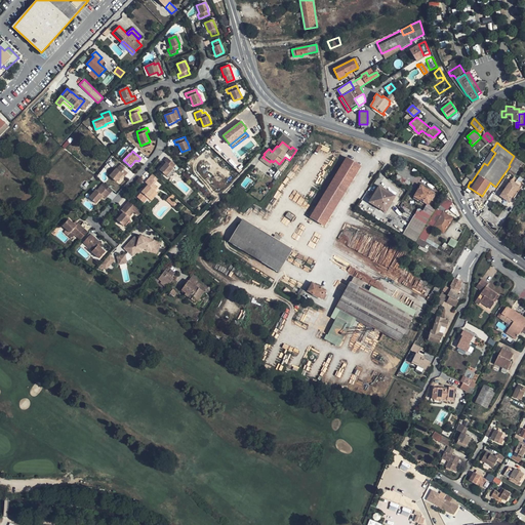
[(175,164),(167,157),(164,161),(166,162),(160,170),(167,176),(173,168),(172,168),(175,164)]
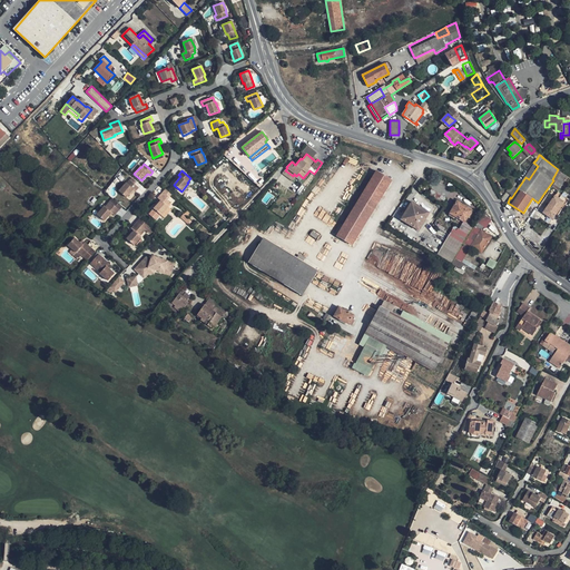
[(372,212),(392,180),(376,172),(357,202),(337,236),(352,245),(372,212)]
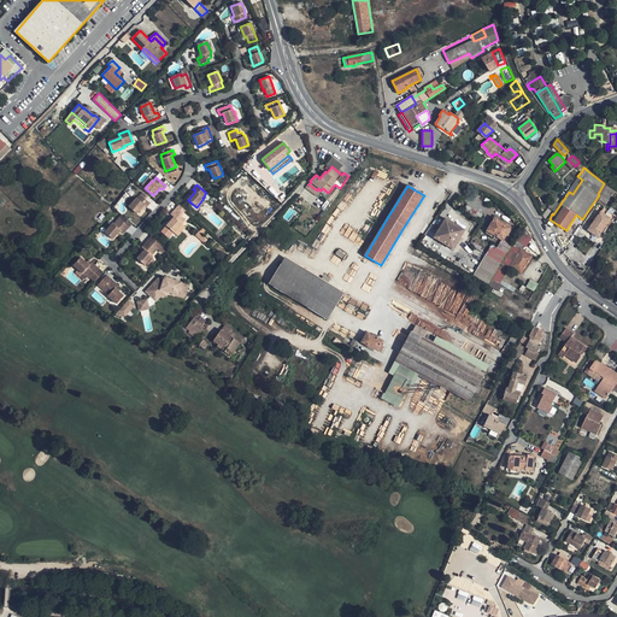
[(616,201),(616,193),(607,187),(601,197),(593,210),(586,219),(585,222),(592,227),(601,233),(606,227),(607,228),(616,217),(604,209),(609,200),(615,205),(616,204),(616,201)]
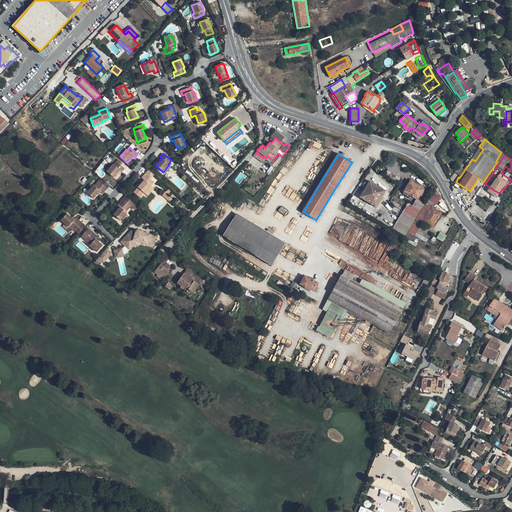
[(124,169),(116,162),(113,165),(106,172),(113,178),(119,171),(121,172),(124,169)]
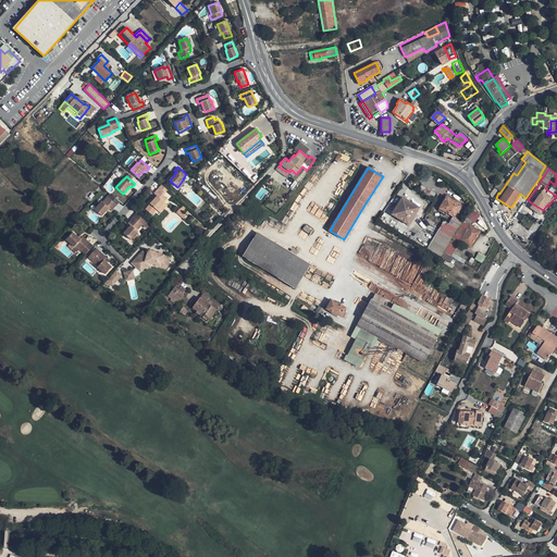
[(535,189),(543,177),(541,176),(532,188),(535,189)]
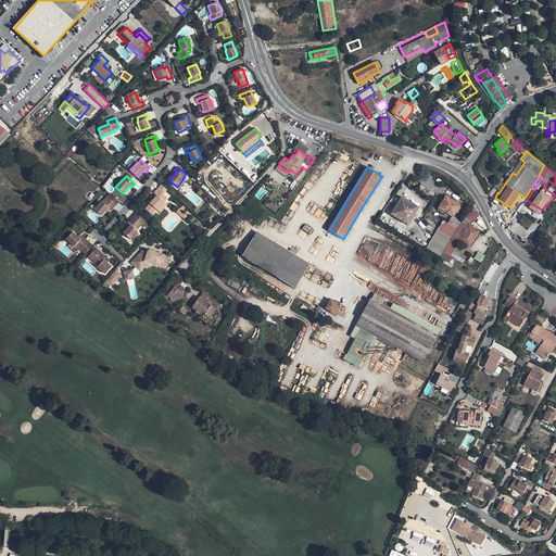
[(418,190),(431,199),(434,194),(421,186),(418,190)]
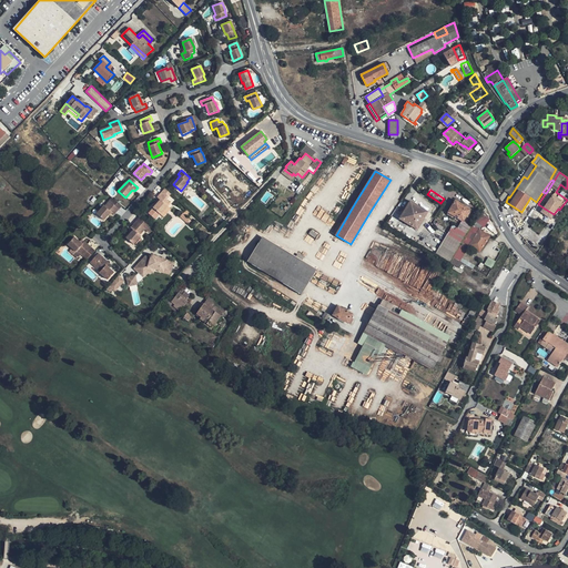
[(169,196),(163,191),(158,196),(161,200),(153,208),(161,214),(168,205),(170,202),(166,199),(169,196)]
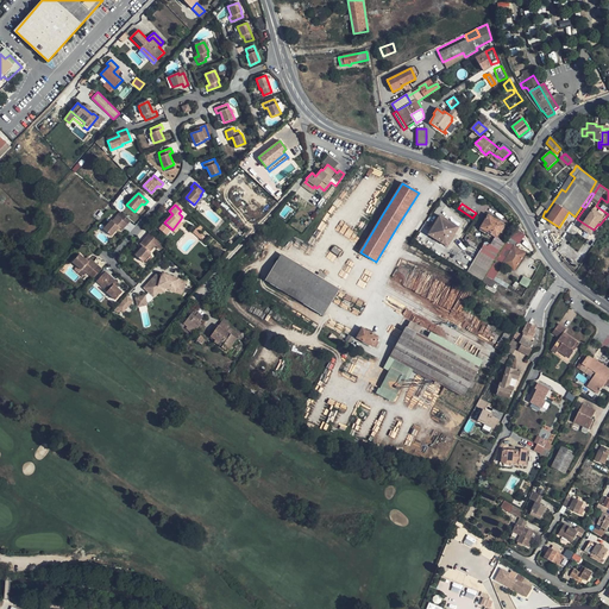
[(429,234),(447,246),(460,227),(441,215),(429,234)]
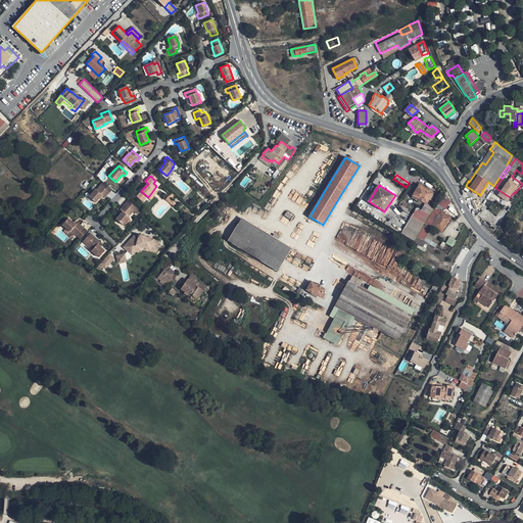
[(427,203),(433,193),(419,185),(413,195),(425,203),(421,210),(420,209),(419,211),(420,211),(420,212),(426,216),(431,206),(427,203)]
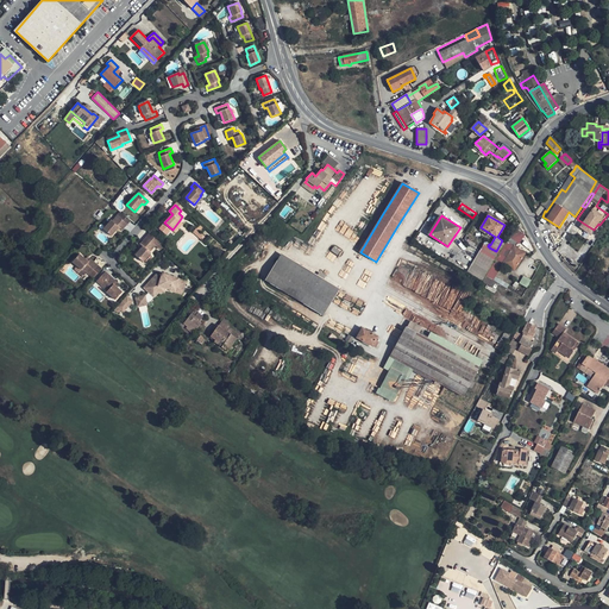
[(127,225),(120,219),(118,221),(114,219),(111,221),(104,230),(111,237),(119,228),(121,231),(127,225)]
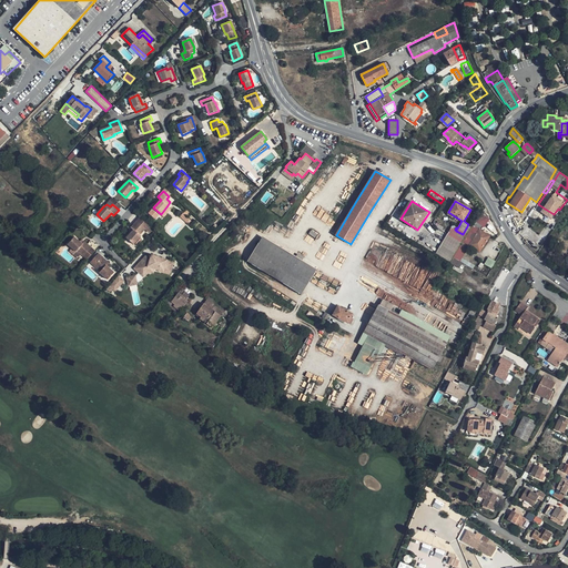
[(538,204),(535,209),(541,213),(545,209),(538,204)]
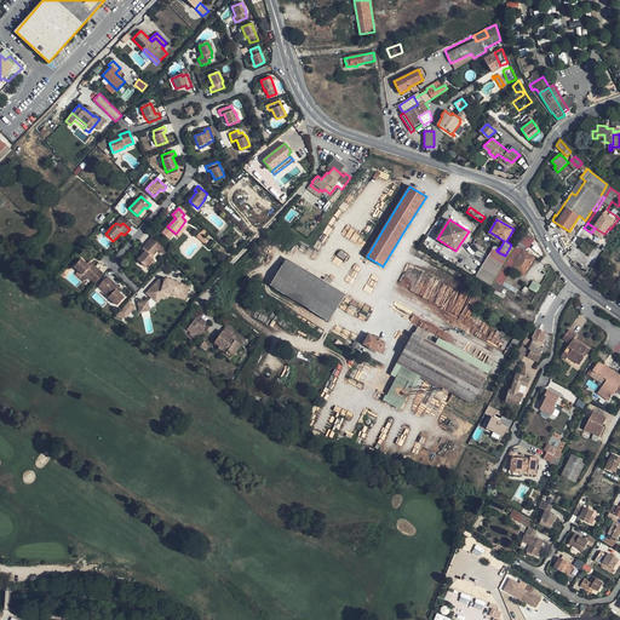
[(601,239),(604,234),(595,228),(591,233),(580,247),(590,254),(593,250),(595,250),(603,240),(601,239)]
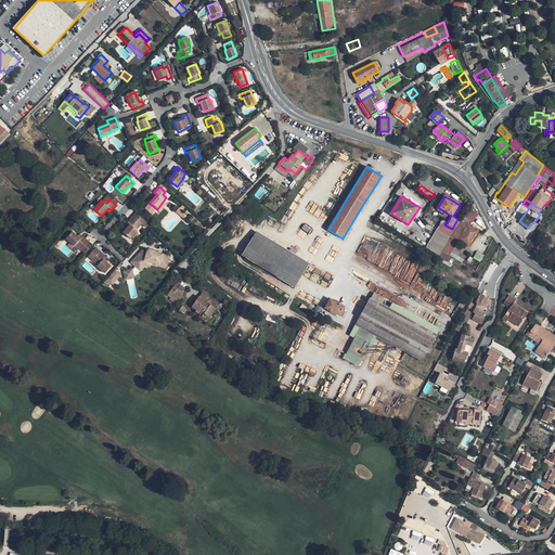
[(543,217),(540,215),(532,223),(536,227),(543,217)]
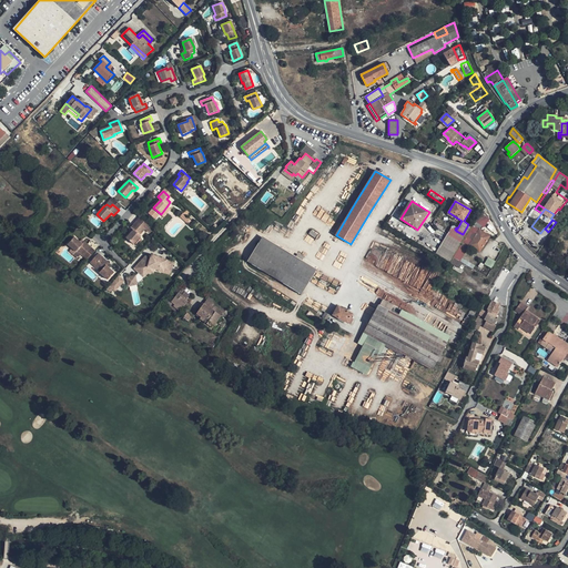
[(145,229),(137,221),(131,227),(133,230),(125,237),(133,244),(140,236),(140,235),(145,229)]
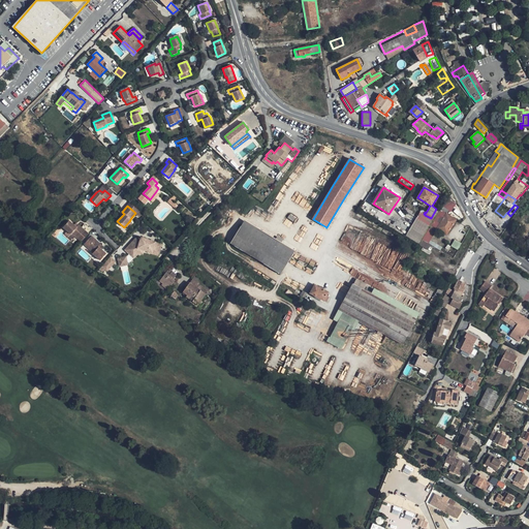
[(525,226),(528,219),(528,207),(519,221),(525,226)]
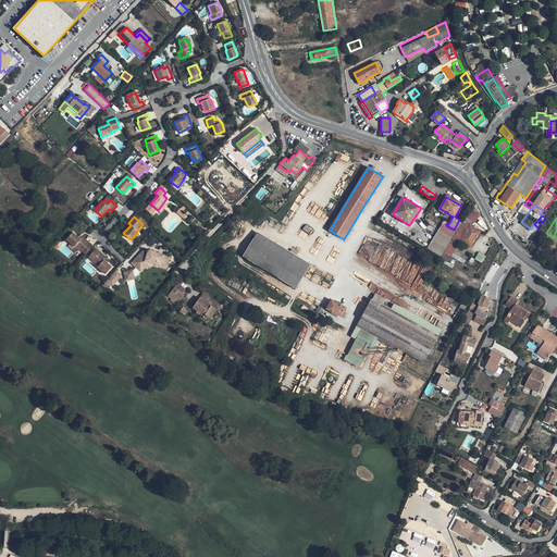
[(455,237),(470,247),(480,232),(463,221),(455,237)]
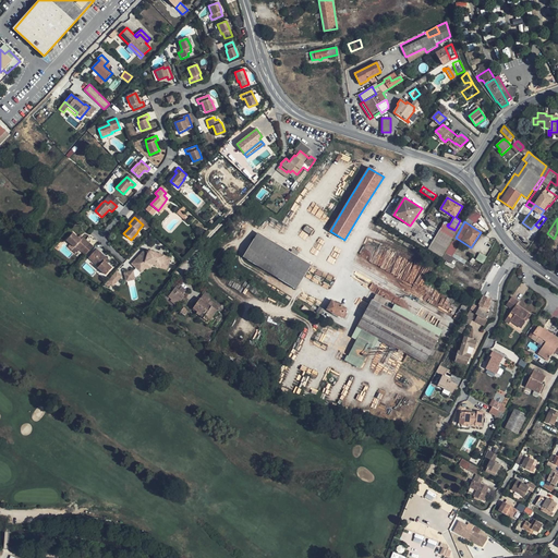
[(80,240),(72,233),(65,241),(74,247),(74,246),(82,252),(89,243),(82,238),(80,240)]
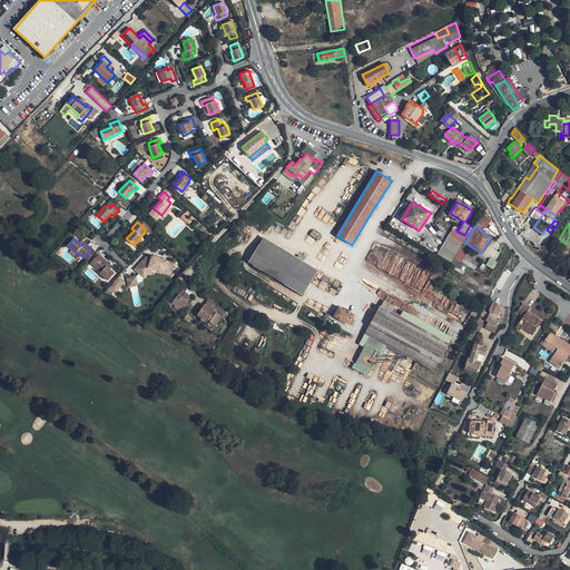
[(317,269),(263,238),(248,263),(303,294),(317,269)]
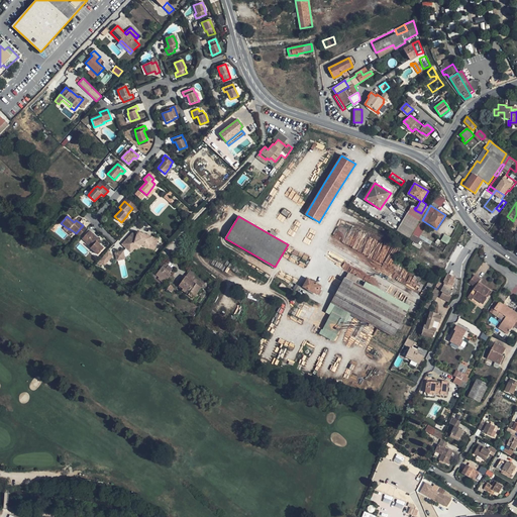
[(154,250),(159,238),(138,231),(136,234),(131,232),(122,242),(124,249),(114,252),(116,261),(125,259),(132,250),(138,248),(140,246),(154,250)]
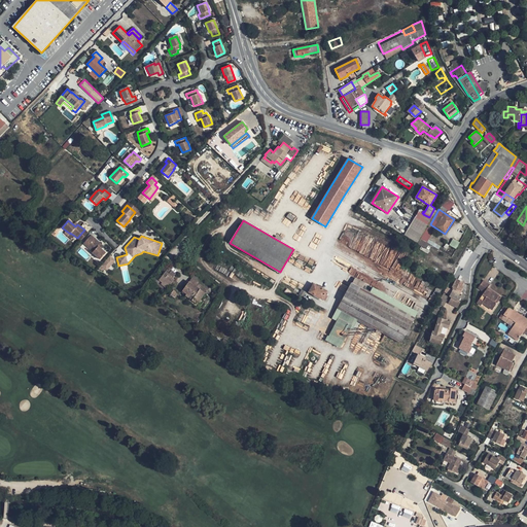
[(99,242),(93,237),(85,245),(92,250),(91,251),(99,257),(104,251),(97,244),(99,242)]
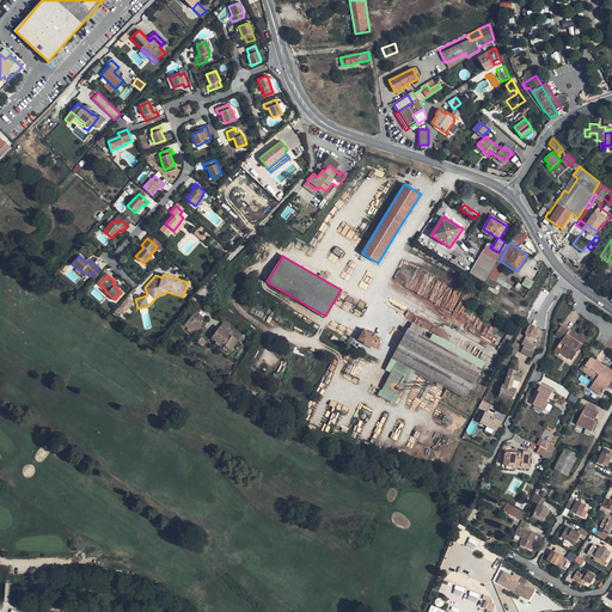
[(526,277),(522,285),(530,288),(533,281),(526,277)]
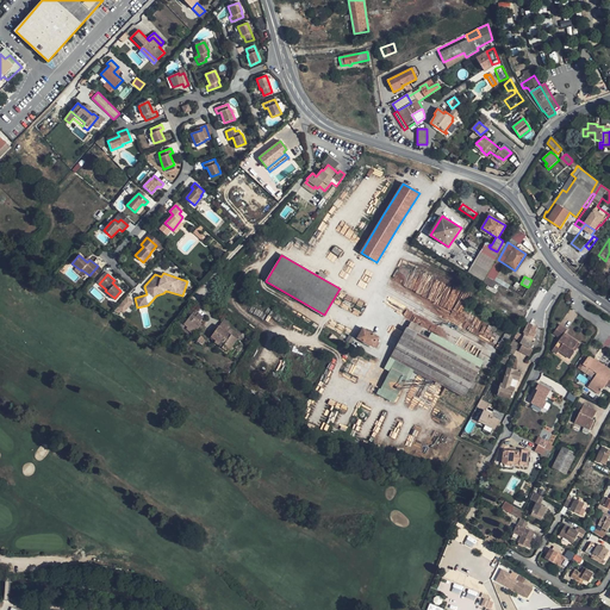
[(123,315),(134,302),(126,296),(116,310),(123,315)]
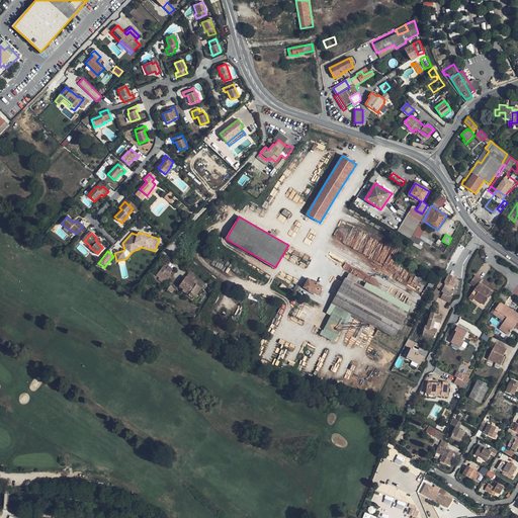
[(172,269),(168,266),(167,268),(163,266),(156,275),(160,278),(159,280),(163,283),(164,281),(166,282),(172,274),(170,273),(172,269)]
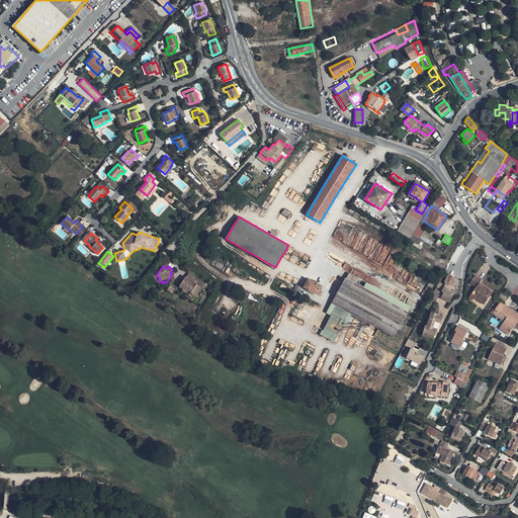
[(196,278),(204,284),(205,285),(205,284),(208,286),(210,283),(191,270),(186,276),(186,277),(193,282),(196,278)]
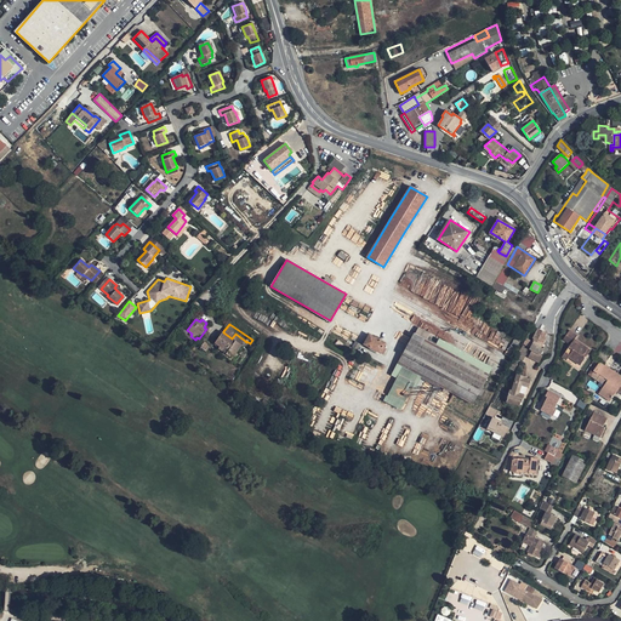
[(582,364),(586,357),(584,355),(588,348),(582,345),(581,347),(574,341),(577,335),(570,330),(564,340),(571,345),(563,358),(567,360),(570,355),(582,364)]
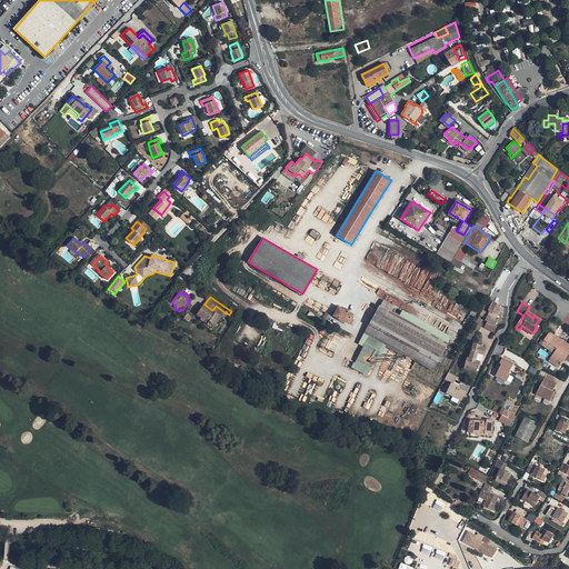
[(213,328),(225,312),(216,306),(212,310),(205,305),(197,313),(207,320),(206,322),(213,328)]
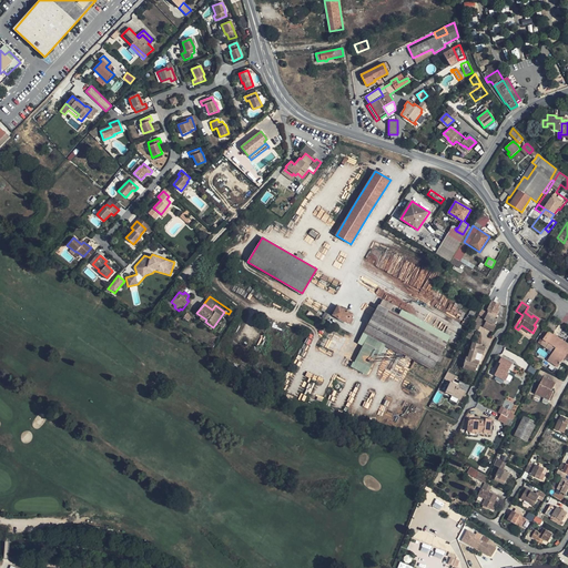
[(405,355),(415,361),(432,369),(447,343),(415,325),(397,315),(378,305),(363,332),(384,344),(391,347),(405,355)]
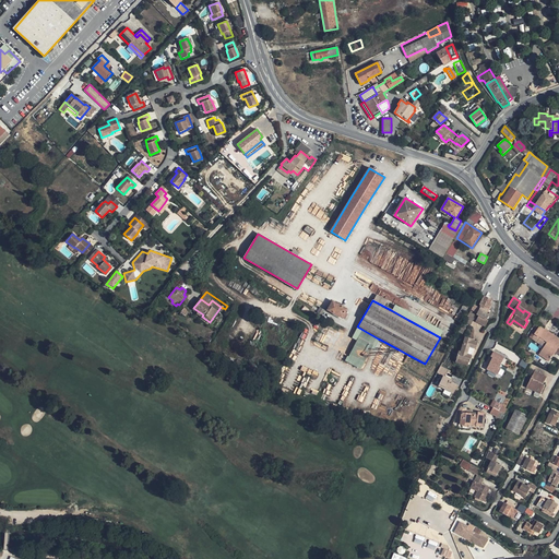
[(345,312),(346,309),(332,301),(328,309),(342,318),(342,317),(345,319),(347,314),(345,312)]
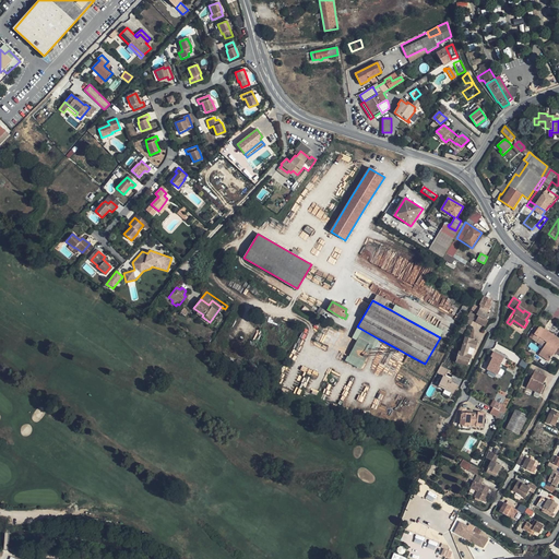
[(395,305),(391,310),(440,337),(442,330),(395,305)]
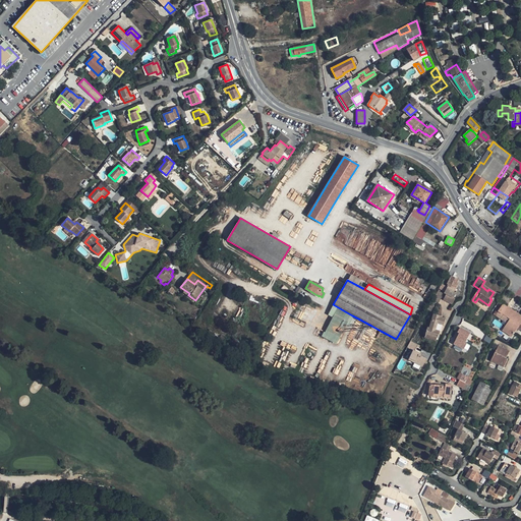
[(452,300),(455,293),(447,289),(446,292),(444,295),(452,300)]
